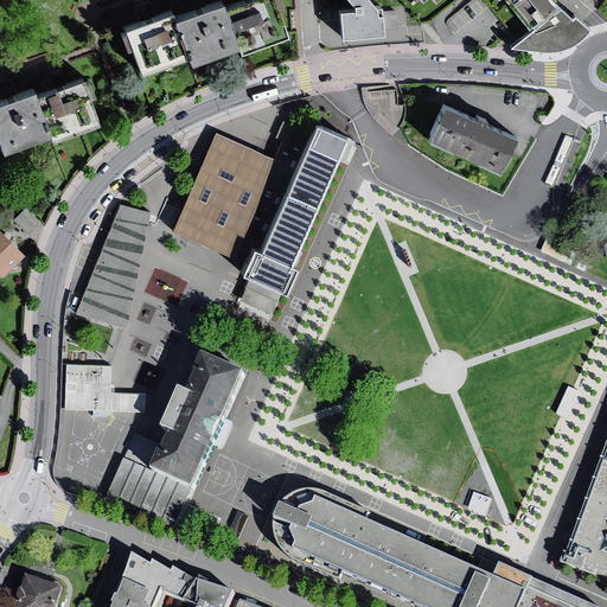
[(180,10),(131,27),(132,32),(126,34),(131,49),(138,46),(146,72),(193,56),(195,62),(243,45),(246,51),(294,34),(286,11),(289,10),(286,0),(253,0),(230,8),(228,0),(183,17),(180,10)]
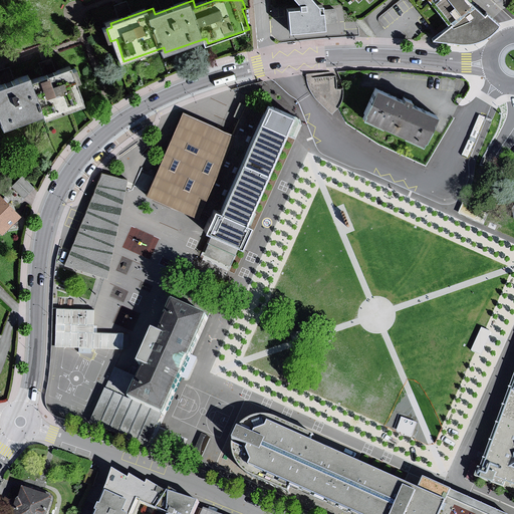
[(288,31),(327,28),(326,8),(324,8),(323,2),(320,2),(317,0),(297,0),(303,6),(287,7),(288,31)]
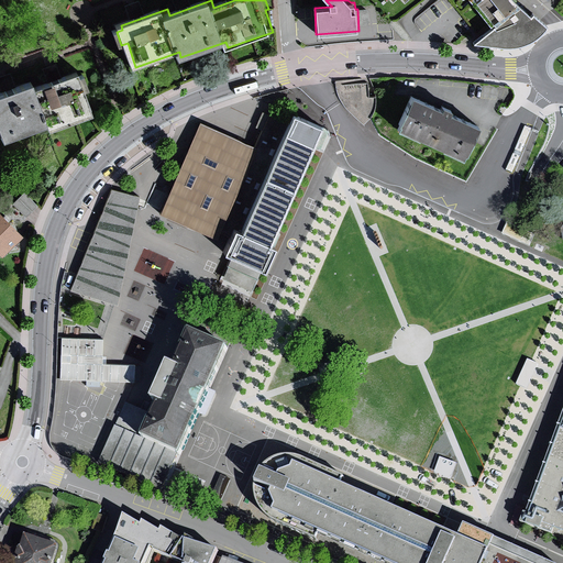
[(509,0),(471,0),(495,29),(472,45),(490,47),(507,48),(519,47),(531,42),(541,35),(547,29),(532,15),(530,18),(515,7),(509,0)]
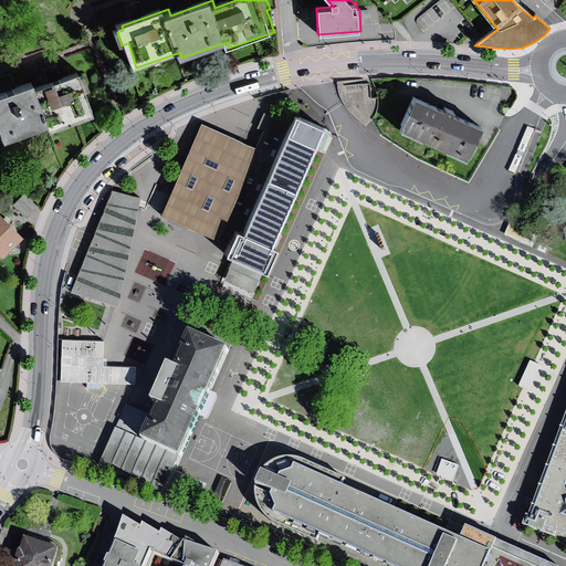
[(0,135),(4,134),(6,139),(52,124),(53,129),(98,114),(91,92),(93,91),(88,76),(85,77),(84,73),(40,88),(38,83),(0,95),(0,135)]
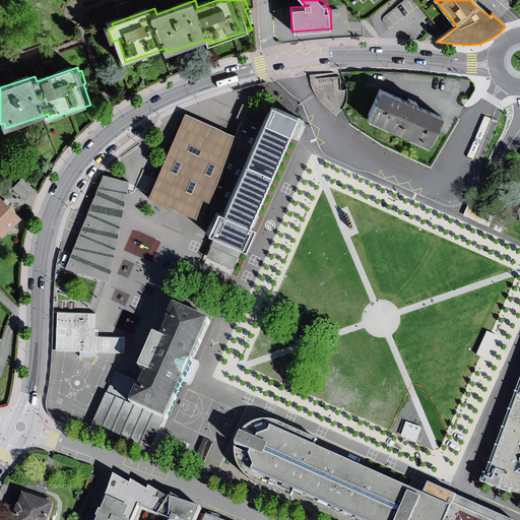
[(428,146),(441,116),(416,105),(417,103),(411,101),(408,99),(407,101),(380,88),(367,119),(428,146)]
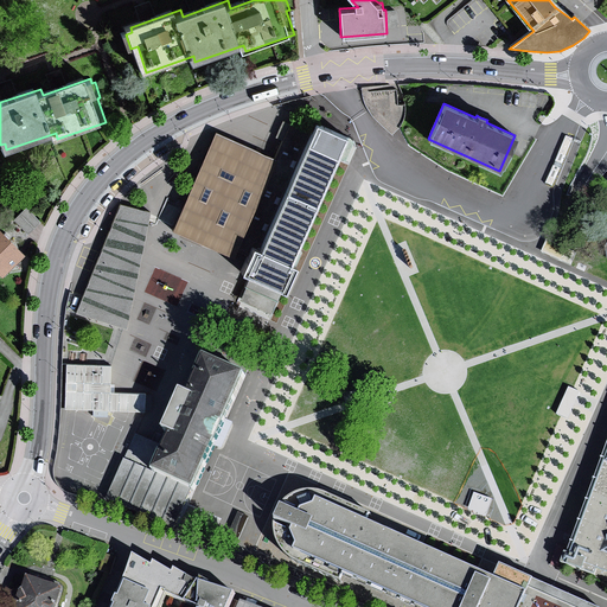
[(347,141),(319,128),(264,247),(257,243),(242,276),(253,281),(243,300),(272,313),(281,291),(287,293),(298,272),(289,268),(347,141)]
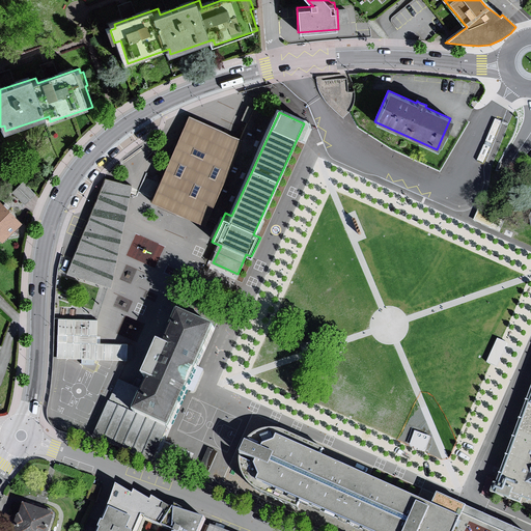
[(240,139),(190,117),(152,202),(201,224),(207,207),(214,210),(240,139)]
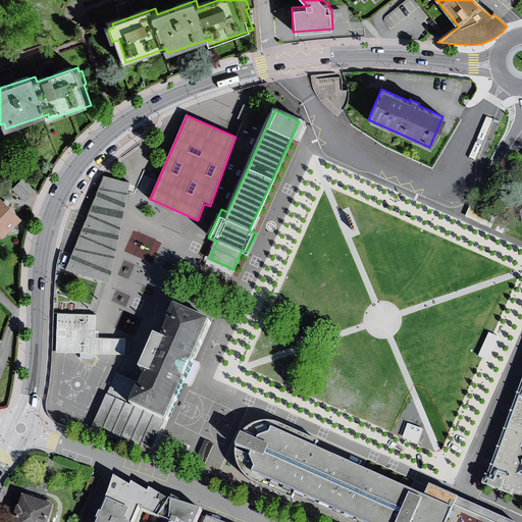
[(104,176),(65,270),(111,283),(120,233),(131,184),(104,176)]
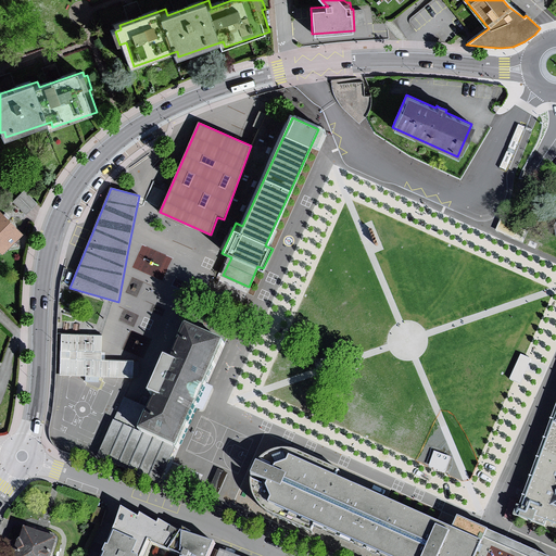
[(13,202),(25,216),(38,205),(25,191),(13,202)]
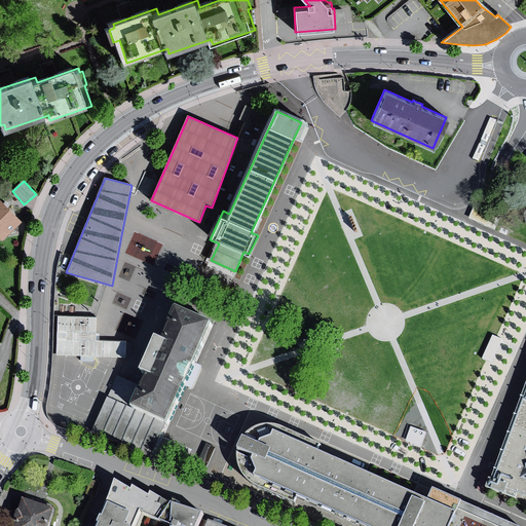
[(0,199),(0,236),(3,240),(22,221),(0,199)]
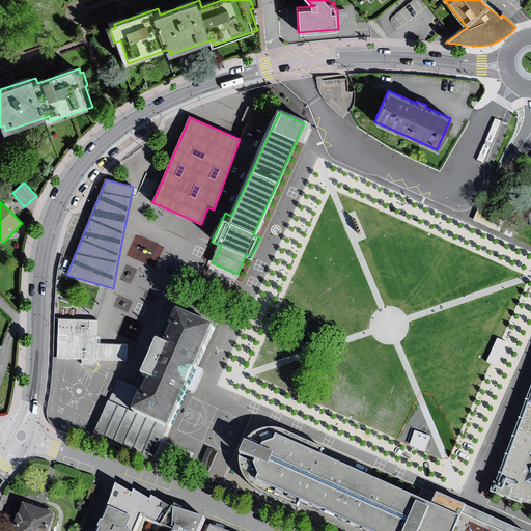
[(222,330),(187,314),(173,346),(167,344),(151,380),(156,382),(150,395),(141,416),(170,428),(177,431),(222,330)]
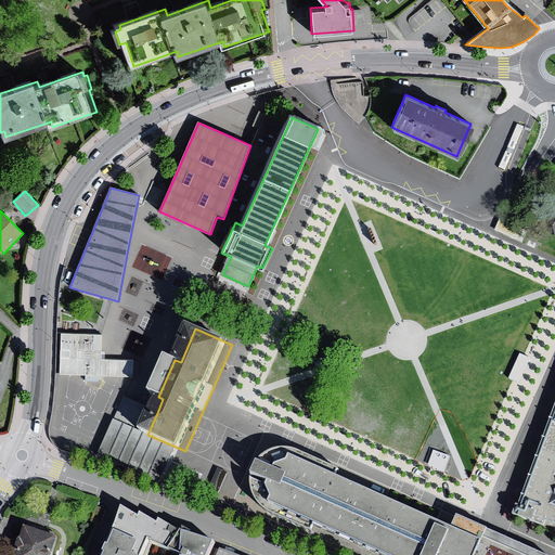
[(101,335),(61,333),(60,372),(131,375),(131,369),(132,361),(100,360),(101,335)]
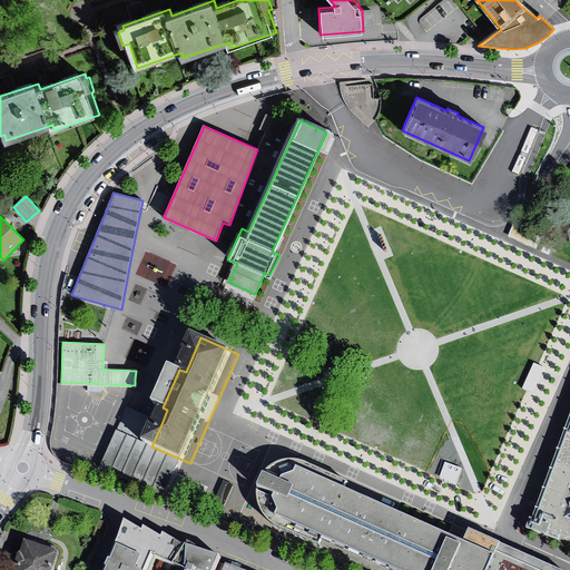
[(524,387),(536,392),(546,366),(534,362),(524,387)]
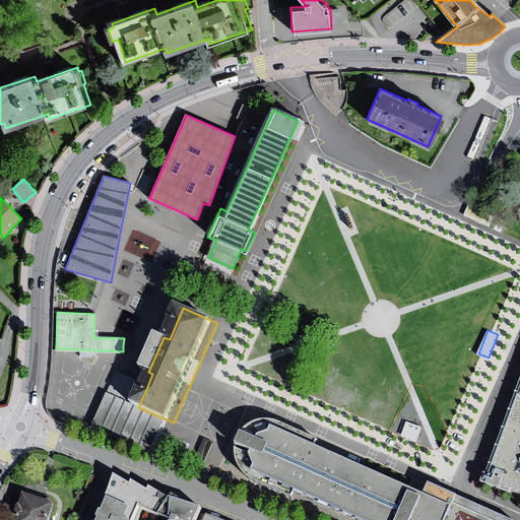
[(150,454),(167,419),(138,407),(147,387),(116,374),(92,432),(150,454)]
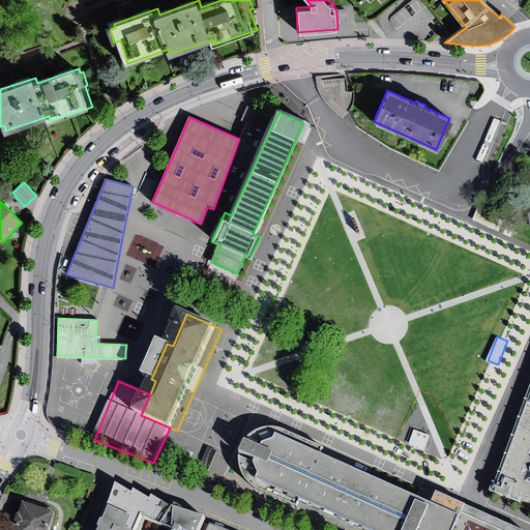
[(529,400),(495,497),(529,508),(529,400)]
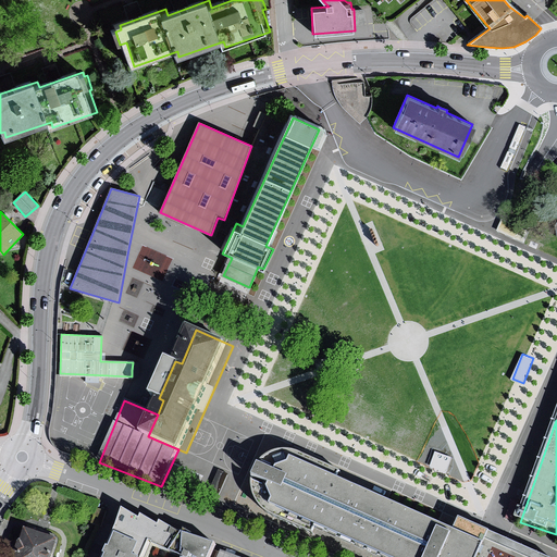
[(263,509),(279,520),(318,535),(320,528),(387,556),(484,556),(494,534),(465,521),(460,532),(342,480),(344,472),(312,459),(297,453),(277,456),(265,466),(259,481),(258,493),(263,509)]
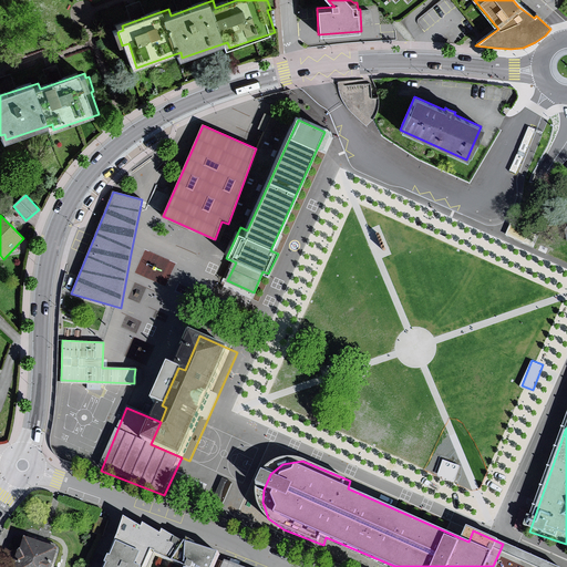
[(235,566),(224,563),(225,557),(193,547),(168,535),(166,538),(150,528),(148,533),(130,523),(120,544),(125,546),(119,560),(115,559),(111,566),(151,566),(156,557),(177,566),(235,566)]
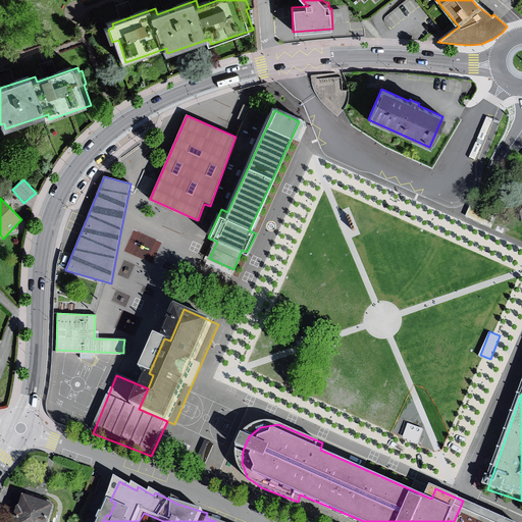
[(52,521),(57,507),(27,497),(18,521),(52,521)]
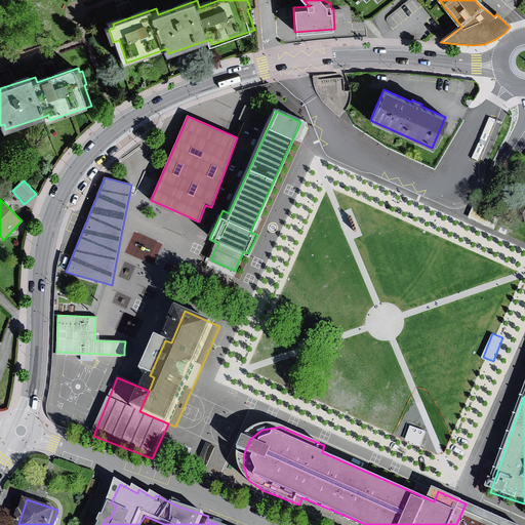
[(456,524),(515,524),(466,503),(456,524)]
